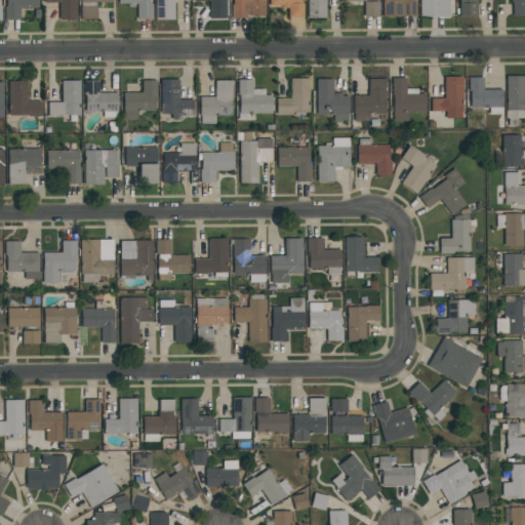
[(5,6),(5,0),(38,0),(38,8),(19,8),(19,21),(4,21),(4,6),(5,6)]
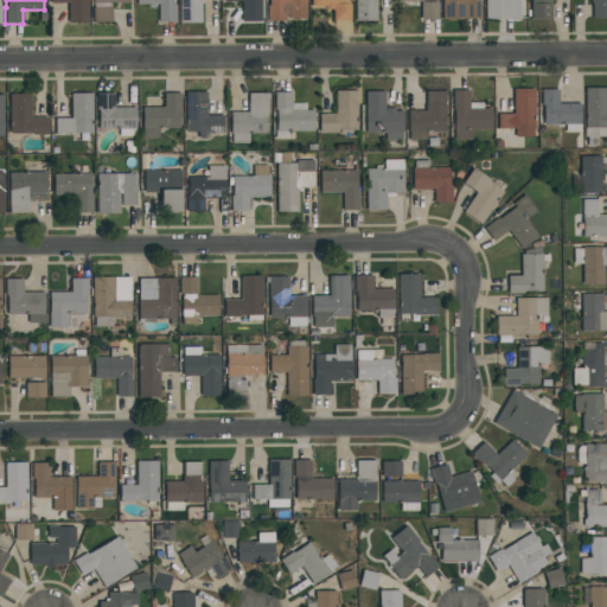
[(88,0),(88,23),(68,23),(68,4),(51,4),(50,0),(88,0)]
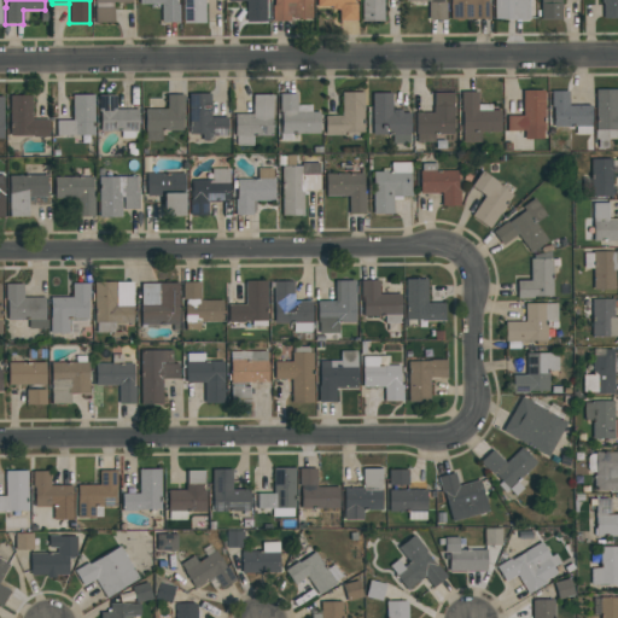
[(94,0),(132,0),(132,3),(112,3),(112,7),(114,7),(114,22),(94,22),(94,7),(95,7),(95,3),(94,3),(94,0)]
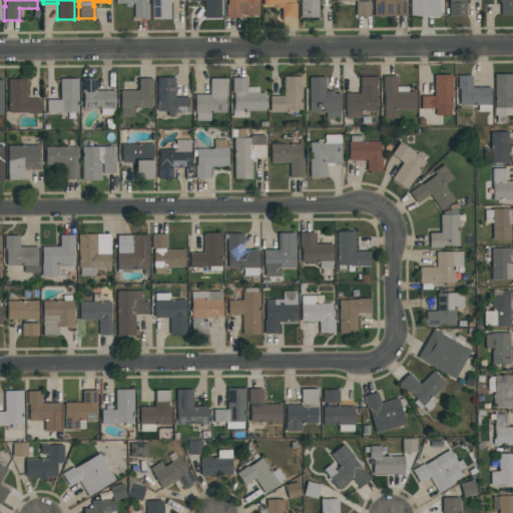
[(148,18),(134,18),(133,3),(115,3),(115,0),(146,0),(147,4),(148,4),(148,18)]
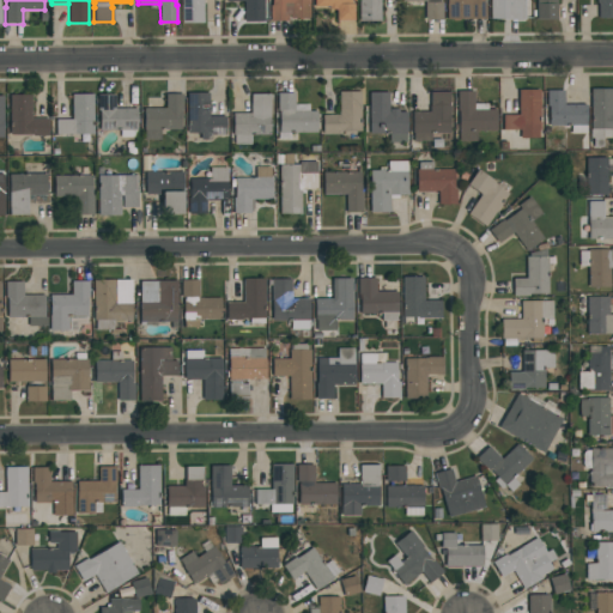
[(202,0),(202,23),(181,23),(181,0),(202,0)]
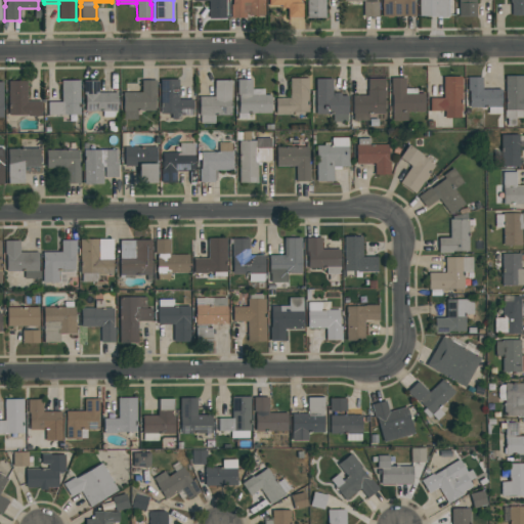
[(225,0),(225,17),(209,17),(208,1),(192,1),(192,0),(225,0)]
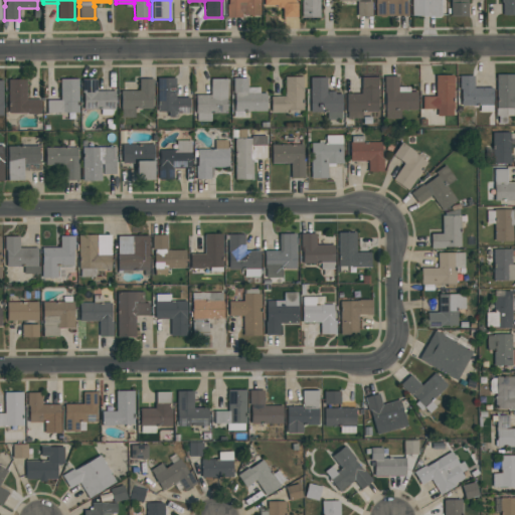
[(226,18),(226,4),(227,4),(227,0),(260,0),(260,15),(245,15),(245,13),(240,13),(240,17),(226,18)]
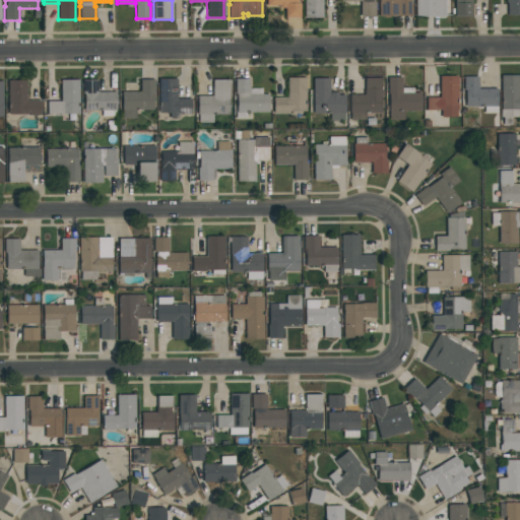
[(266,5),(266,0),(298,0),(298,3),(300,3),(300,17),(284,17),(284,8),(279,8),(279,5),(266,5)]
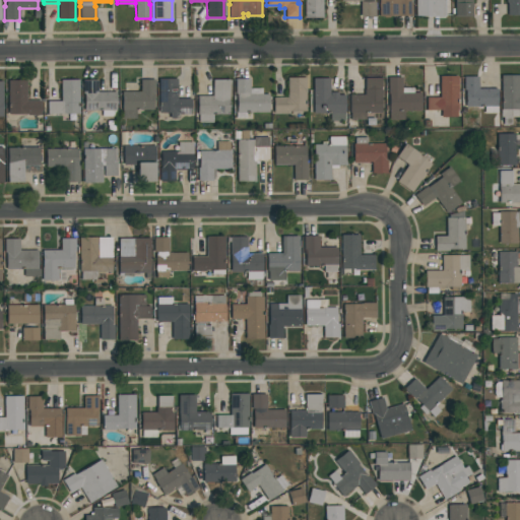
[(304,18),(304,0),(322,0),(322,17),(304,18)]
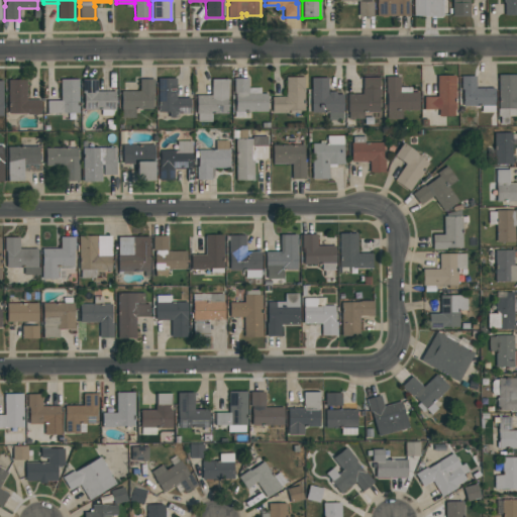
[(371,0),(371,2),(373,2),(373,15),(358,15),(358,1),(339,1),(339,0),(371,0)]
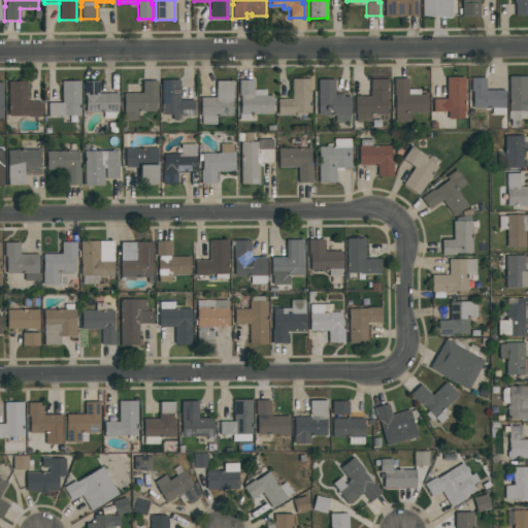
[(384,17),(384,0),(416,0),(417,3),(418,3),(418,17),(384,17)]
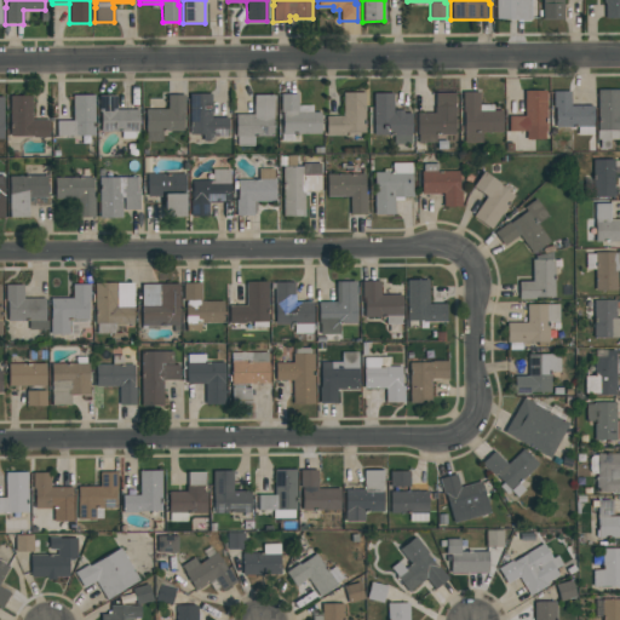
[(494,21),(494,0),(530,0),(530,19),(494,21)]
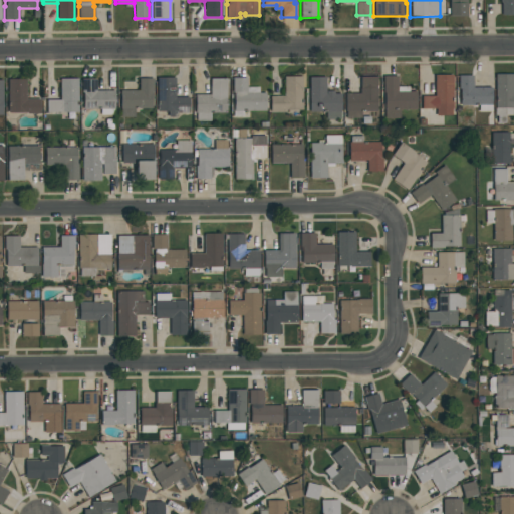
[(466,0),(467,15),(450,15),(449,0),(466,0)]
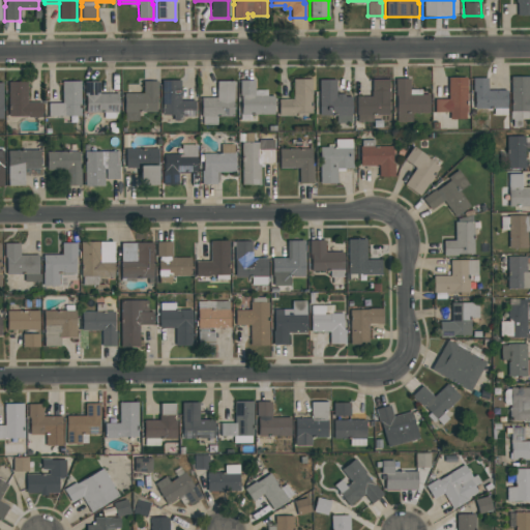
[(529,0),(529,15),(517,15),(517,3),(516,3),(516,0),(529,0)]
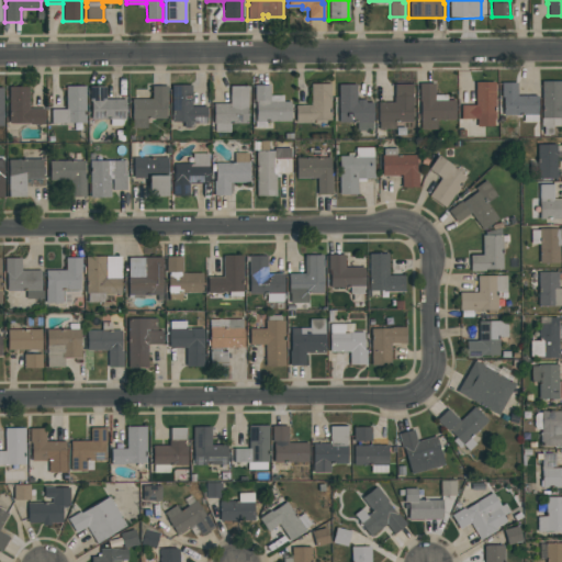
[(541,81),(561,81),(561,103),(561,119),(560,119),(560,126),(552,126),(552,135),(543,135),(543,126),(540,126),(540,119),(541,119),(541,81)]
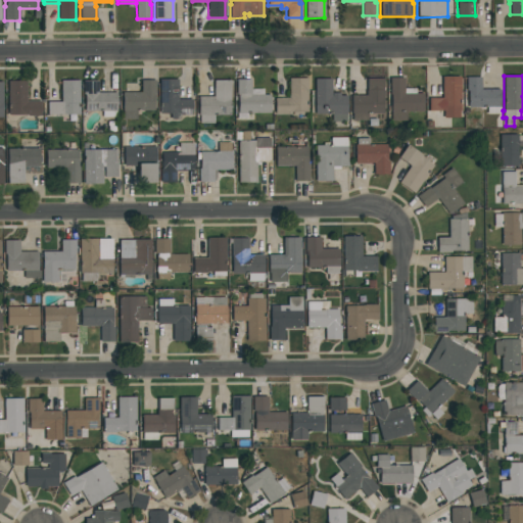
[(441,98),(441,77),(460,77),(461,110),(460,110),(460,117),(443,117),(443,111),(428,111),(428,98),(441,98)]
